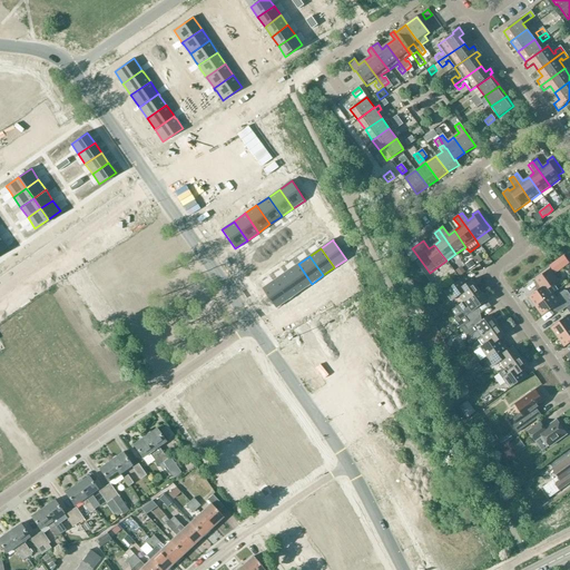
[(562,258),(557,263),(562,269),(569,265),(563,257),(562,258)]
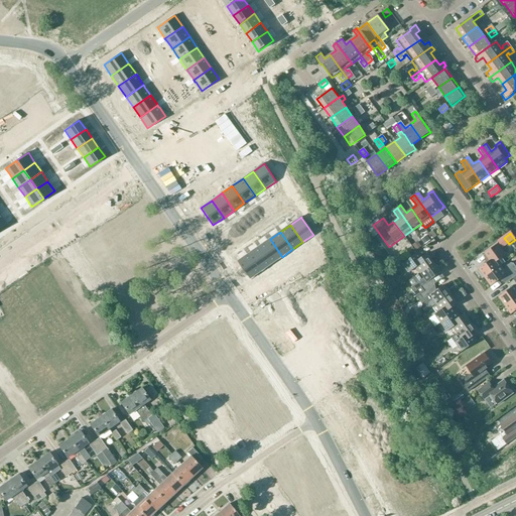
[(270,239),(259,247),(271,264),(282,257),(270,239)]
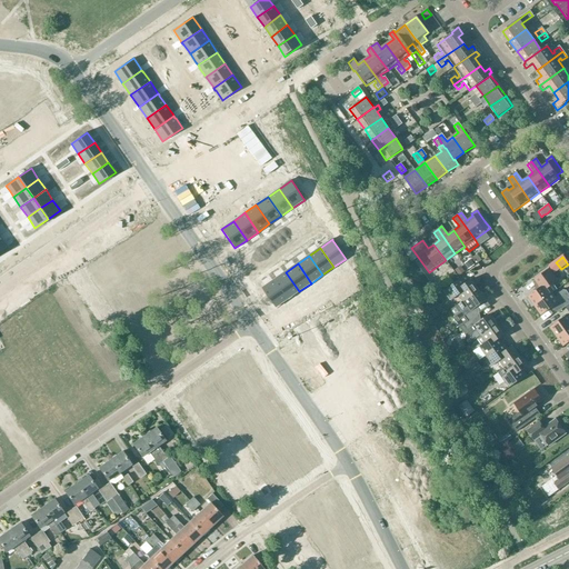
[(456,270),(460,276),(466,271),(461,267),(456,270)]
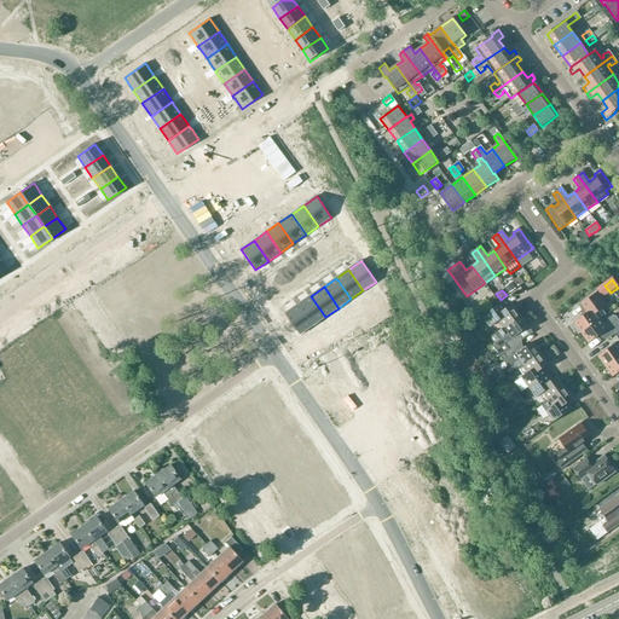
[(580,334),(601,319),(605,316),(601,310),(603,308),(600,304),(603,302),(597,293),(580,305),(588,313),(573,323),(574,325),(572,327),(578,335),(580,333),(580,334)]
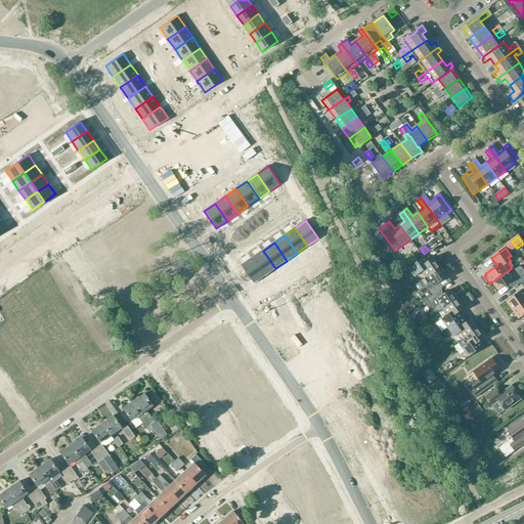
[(263,251),(253,258),(265,275),(275,268),(263,251)]
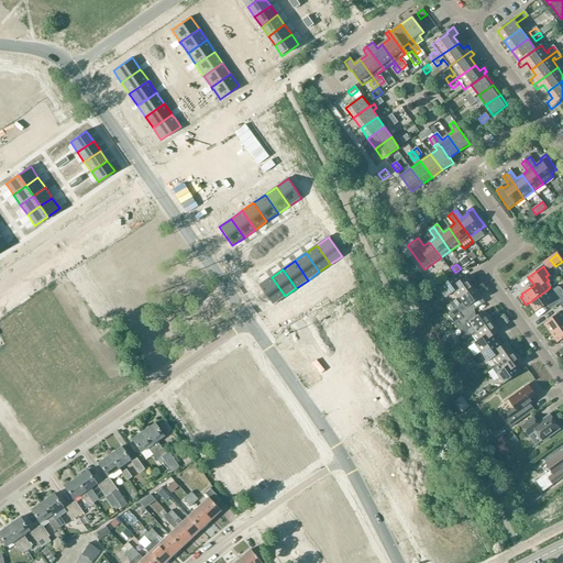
[(272,277),(260,285),(273,304),(285,296),(272,277)]
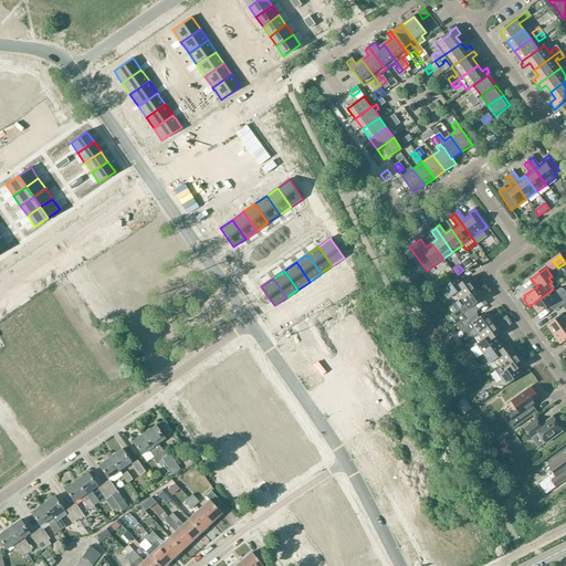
[(456,294),(460,300),(475,289),(468,279),(457,286),(453,281),(441,290),(448,300),(449,299),(450,299),(456,294)]
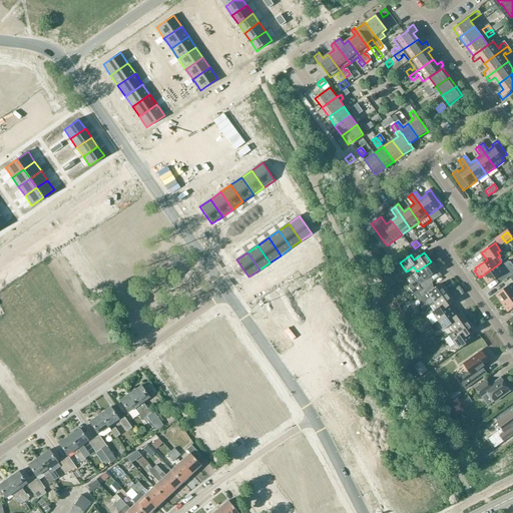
[(398,253),(392,259),(394,262),(400,258),(398,253)]
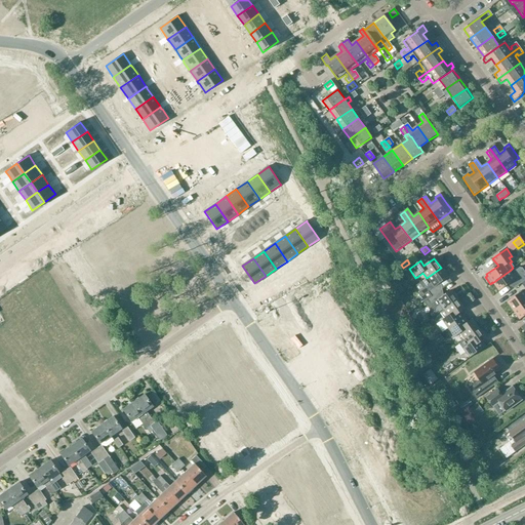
[(521,284),(524,281),(524,280),(524,275),(524,272),(522,268),(519,267),(515,270),(515,272),(512,274),(510,271),(492,283),(498,291),(511,283),(515,288),(521,284)]
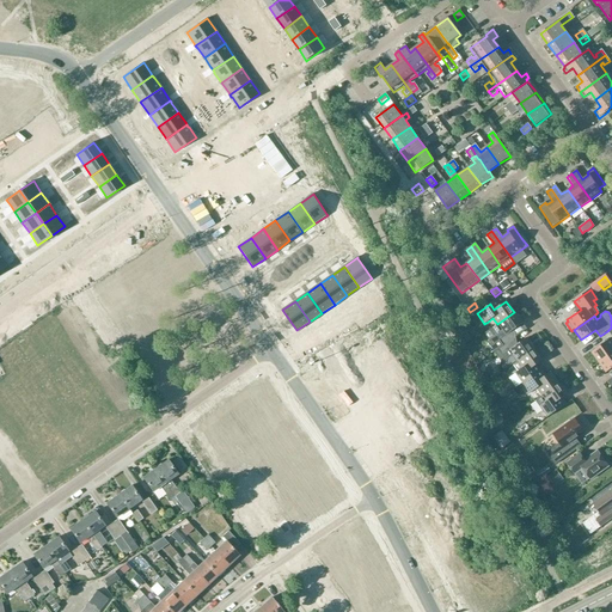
[(497,324),(484,334),(489,340),(487,342),(495,352),(510,342),(515,338),(510,332),(522,324),(514,312),(497,324)]
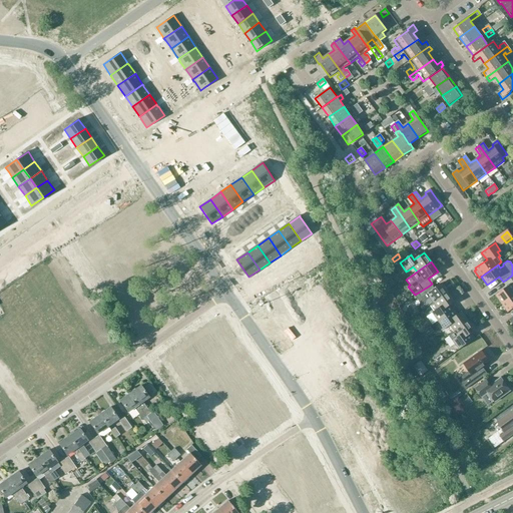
[(389,275),(383,279),(389,288),(395,284),(389,275)]
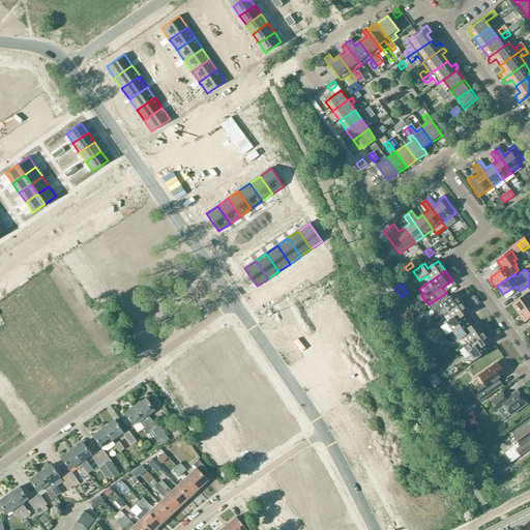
[(445,300),(442,296),(429,304),(435,314),(443,307),(447,314),(463,303),(455,293),(445,300)]
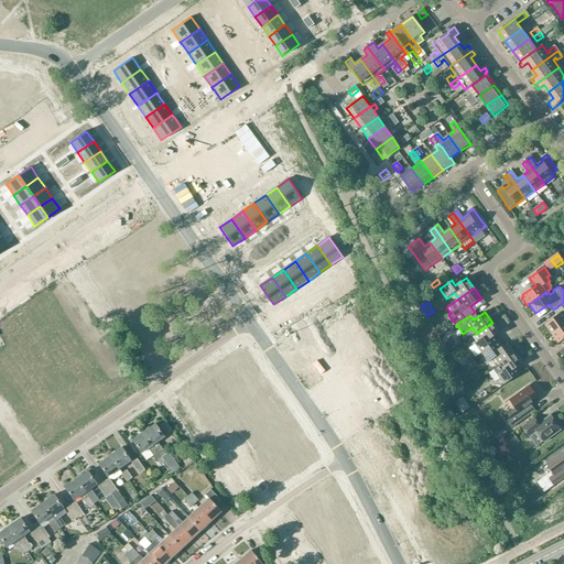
[(544,325),(551,334),(563,325),(563,314),(562,312),(544,325)]
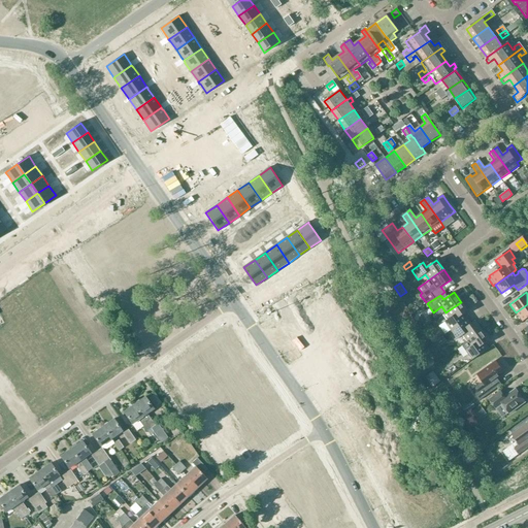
[(446,312),(443,315),(448,320),(444,322),(451,331),(463,323),(459,318),(464,314),(467,311),(461,302),(446,312)]
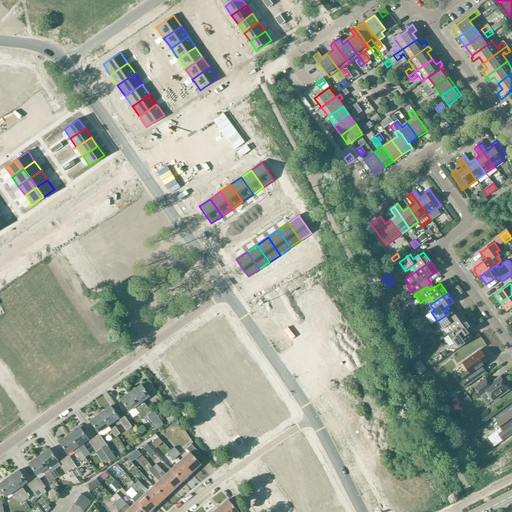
[(511,295),(500,303),(507,312),(511,308),(511,295)]
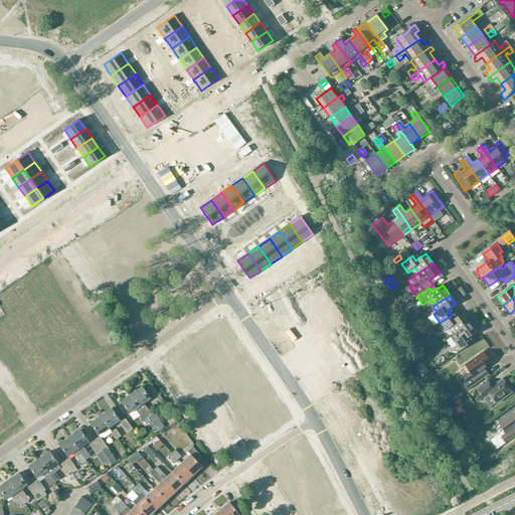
[(452,315),(440,323),(446,331),(451,328),(456,333),(470,323),(463,314),(460,316),(455,319),(452,315)]
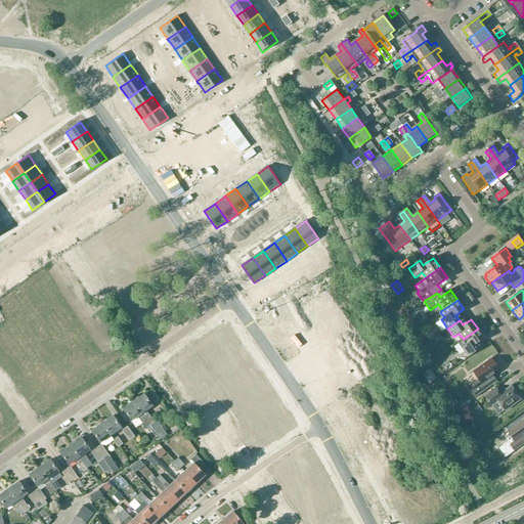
[(418,329),(412,320),(407,324),(412,332),(418,329)]
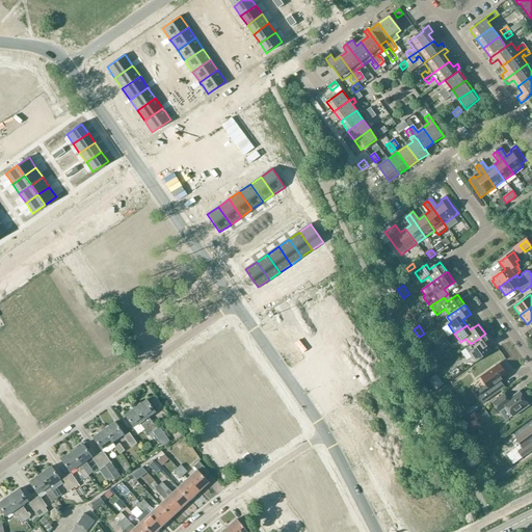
[(485,334),(471,344),(464,348),(476,363),(485,355),(482,351),(493,343),(485,334)]
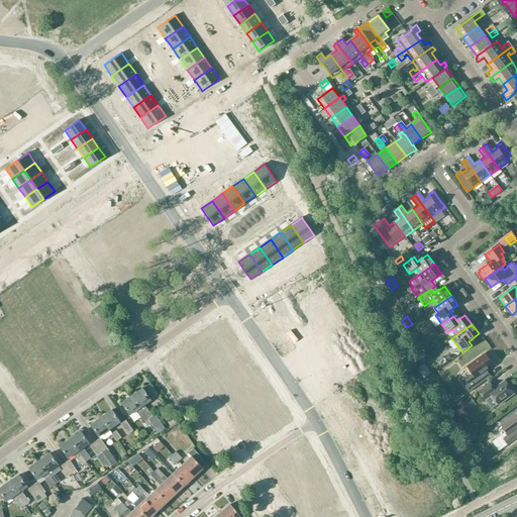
[(422,359),(430,372),(438,366),(430,353),(422,359)]
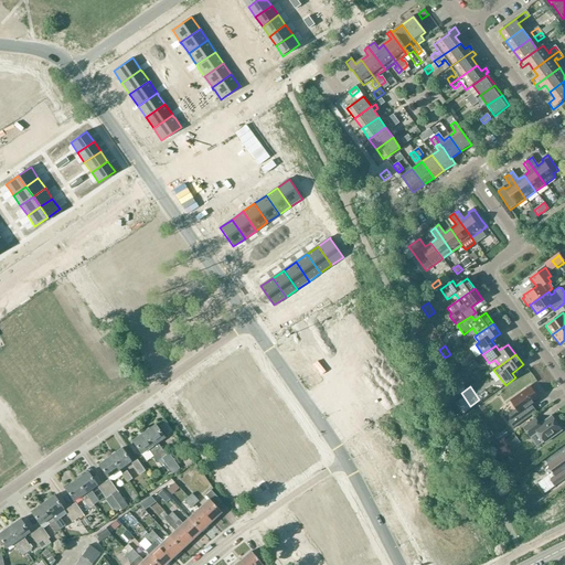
[(529,408),(540,401),(530,386),(510,401),(516,409),(504,418),(512,429),(533,414),(529,408)]
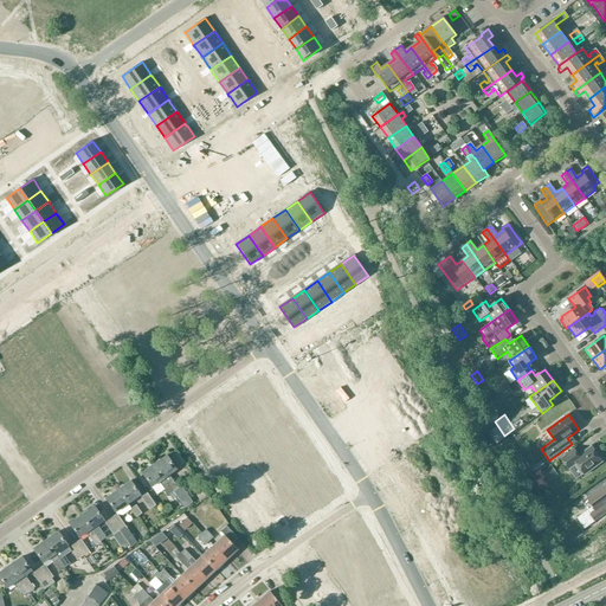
[(497,444),(507,438),(497,426),(489,433),(497,444)]
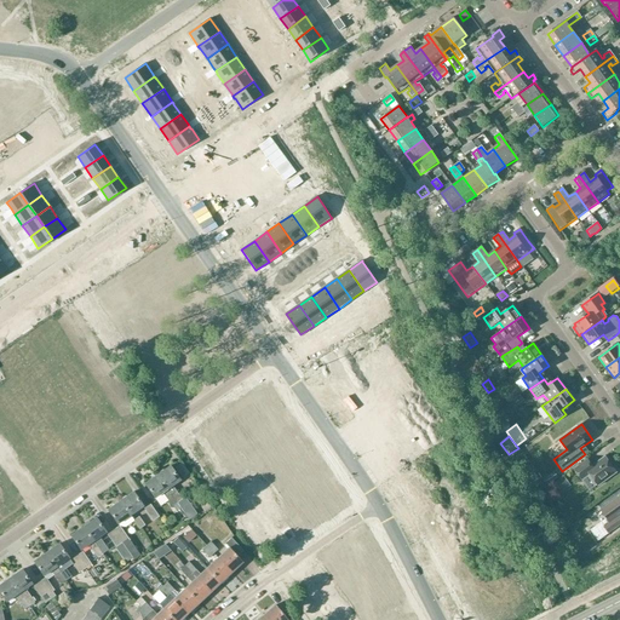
[(587,460),(574,470),(581,481),(590,475),(597,486),(616,472),(606,458),(592,466),(587,460)]
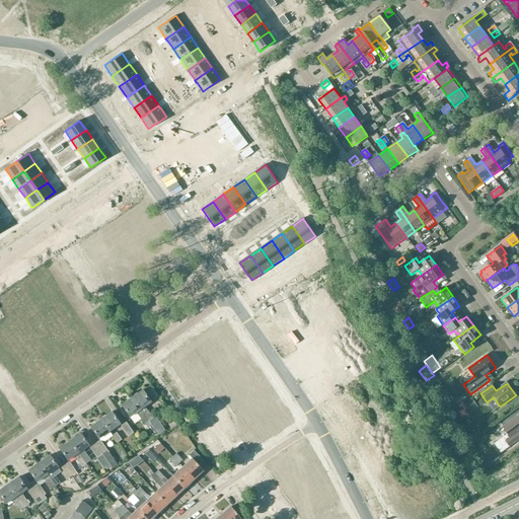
[(131,397),(148,422),(152,419),(152,418),(144,406),(150,402),(141,390),(131,397)]
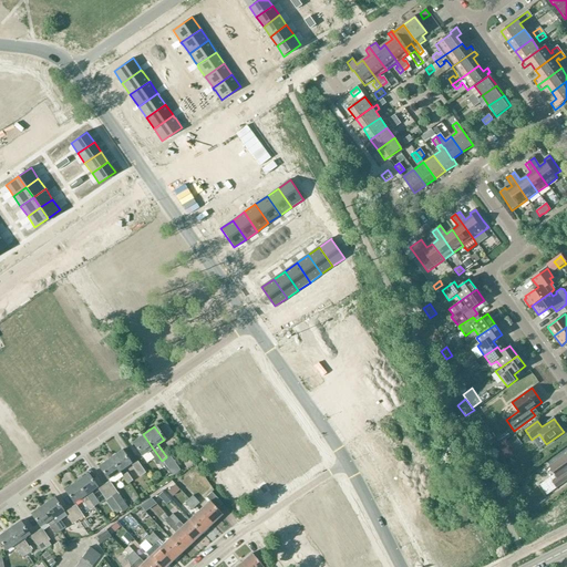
[(501,444),(502,443),(511,436),(507,432),(496,439),(501,444)]
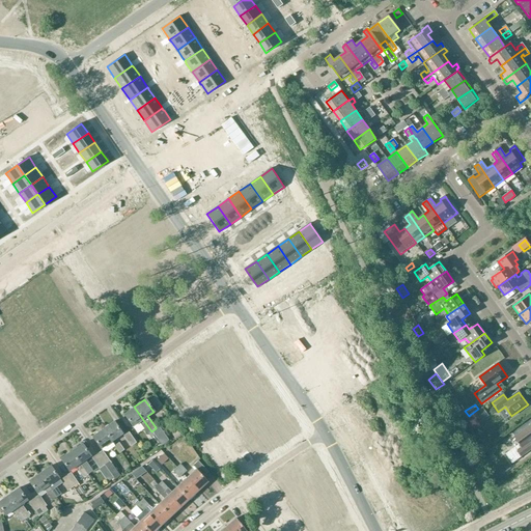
[(151,431),(134,407),(123,415),(132,427),(139,422),(147,434),(147,432),(150,438),(154,436),(154,435),(151,431)]
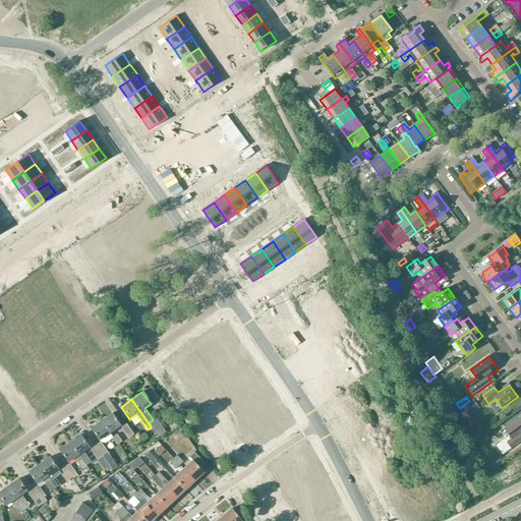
[(100,421),(109,433),(119,426),(111,414),(100,421)]
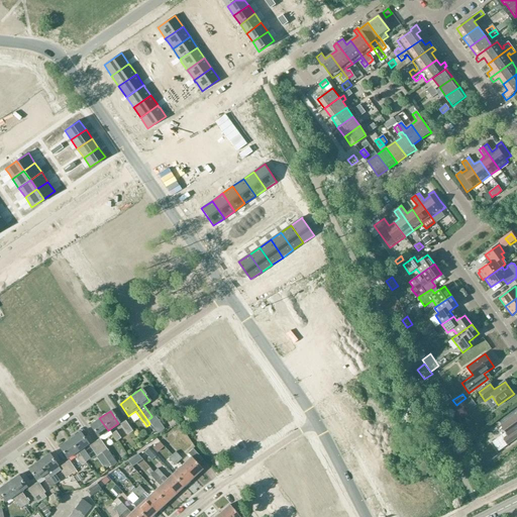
[(516,430),(516,413),(501,425),(506,432),(493,442),(499,451),(516,437),(516,430)]
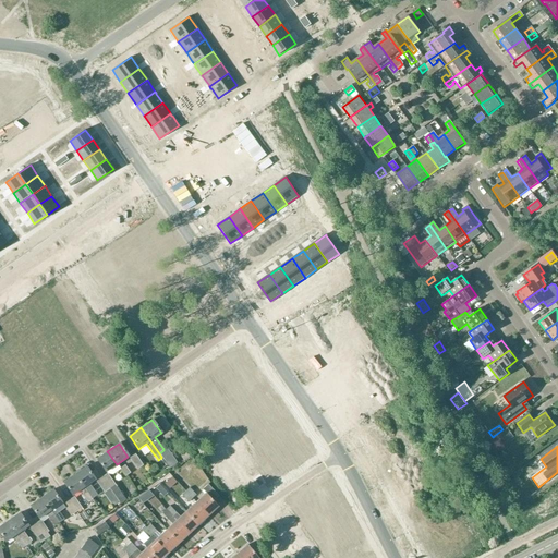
[(164,450),(159,453),(161,457),(161,458),(162,459),(170,453),(166,448),(164,449),(164,450)]
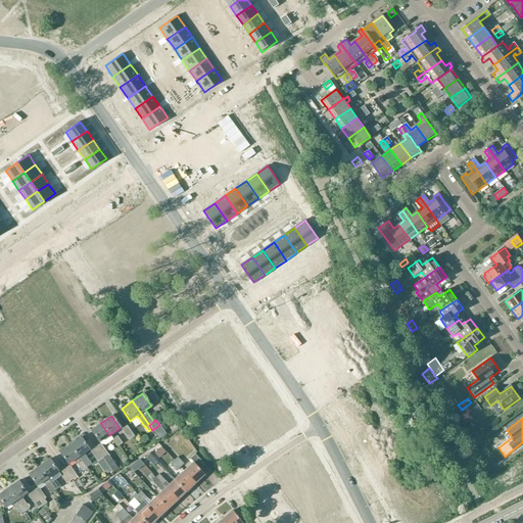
[(109,435),(100,423),(90,430),(98,442),(99,441),(101,444),(105,444),(112,440),(111,439),(109,435)]
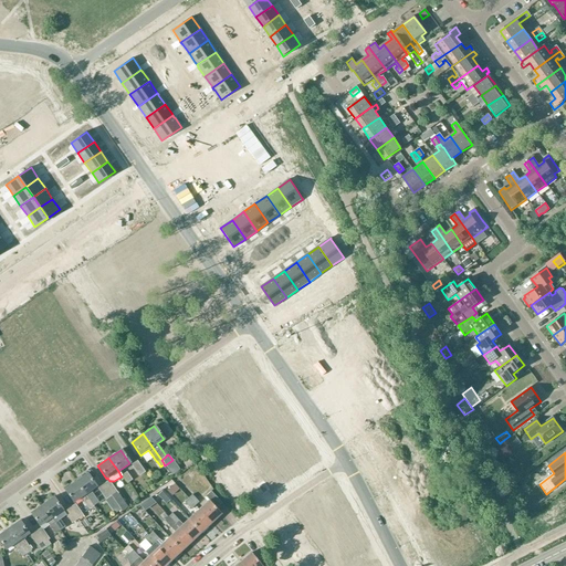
[(132,464),(139,475),(145,472),(137,460),(132,464)]
